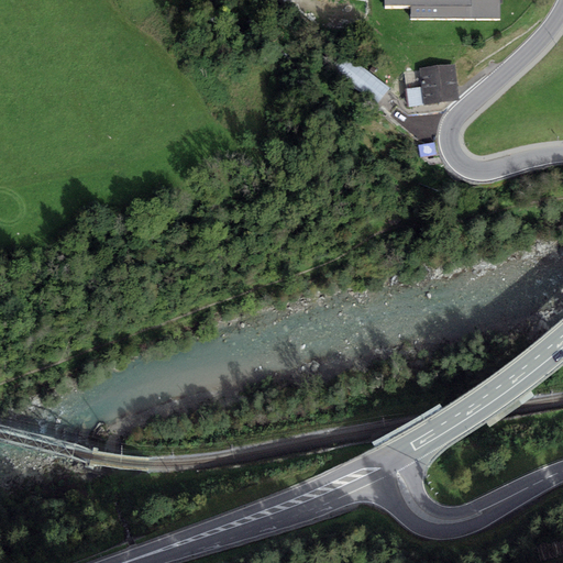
[(500,0),(385,0),(385,4),(410,4),(410,19),(500,19),(500,0)]
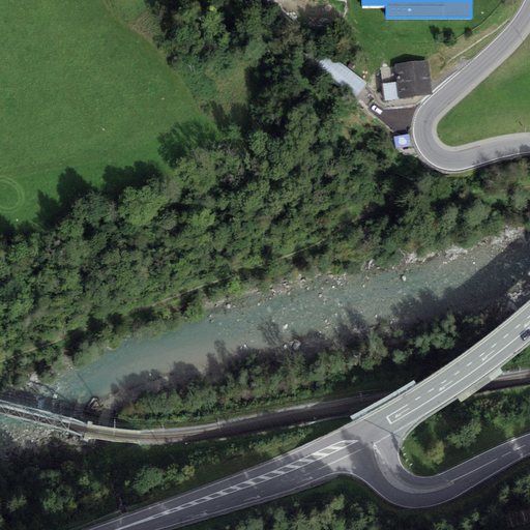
[(355,98),(366,83),(325,52),(314,67),(355,98)]
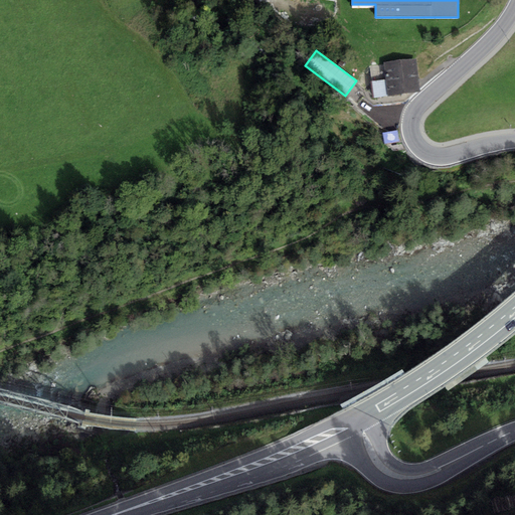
[(420,92),(416,59),(383,63),(385,79),(387,96),(420,92)]
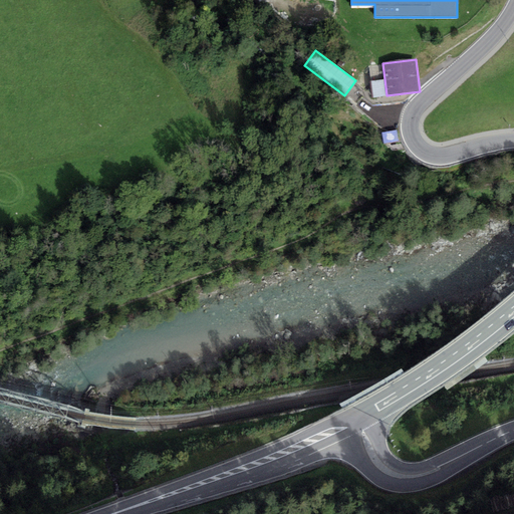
[(372,97),(387,95),(384,79),(370,81),(372,97)]
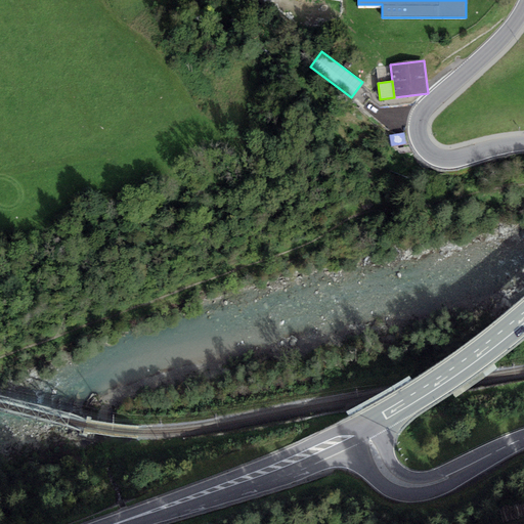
[(392,139),(393,149),(405,147),(404,137),(392,139)]
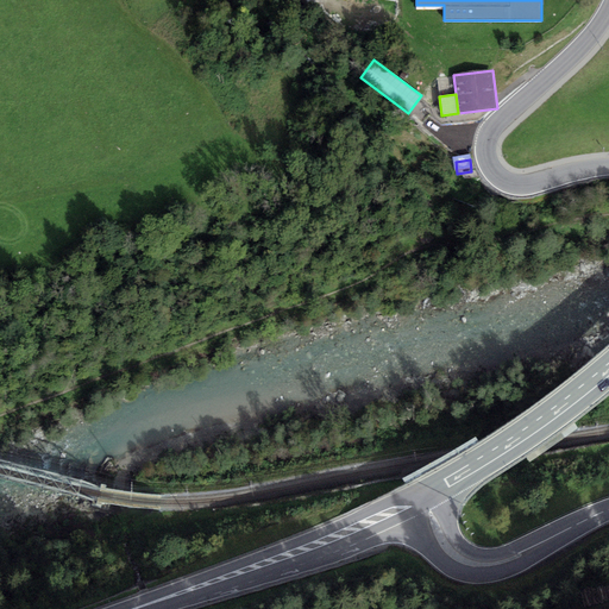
All buildings are outlined.
